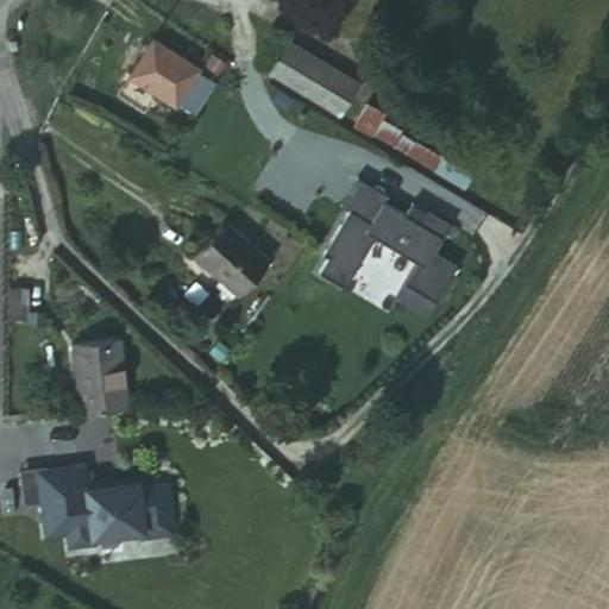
[(321,64),(305,52),(287,83),(303,94),(321,64)]
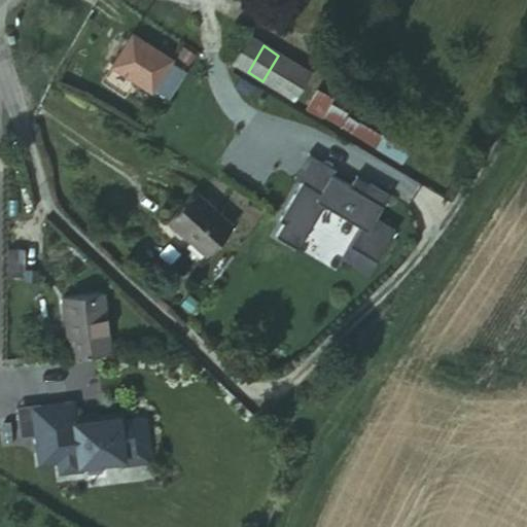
[(169,107),(185,82),(168,70),(170,68),(134,46),(114,77),(148,99),(152,96),(169,107)]
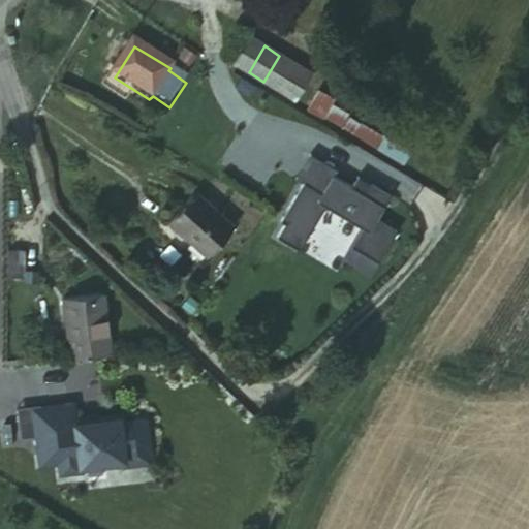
[(305,164),(291,188),(299,192),(317,204),(328,186),(331,180),(305,164)]
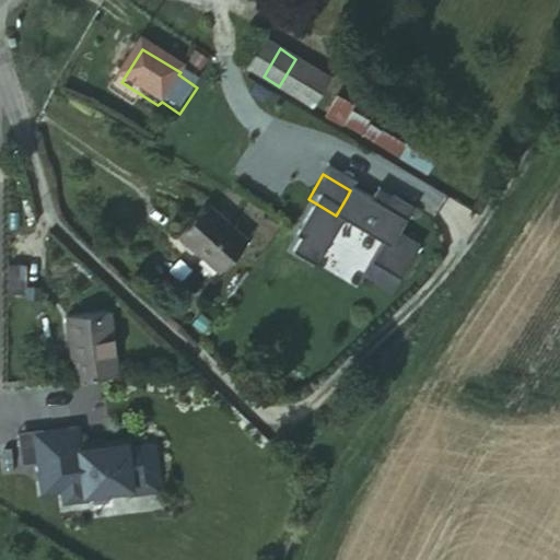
[(182,188),(167,209),(198,231),(212,208),(182,188)]
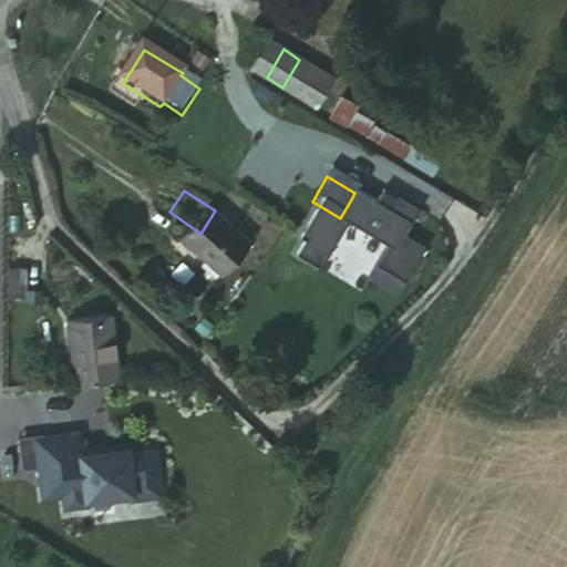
[(383,192),(380,198),(394,207),(398,200),(383,192)]
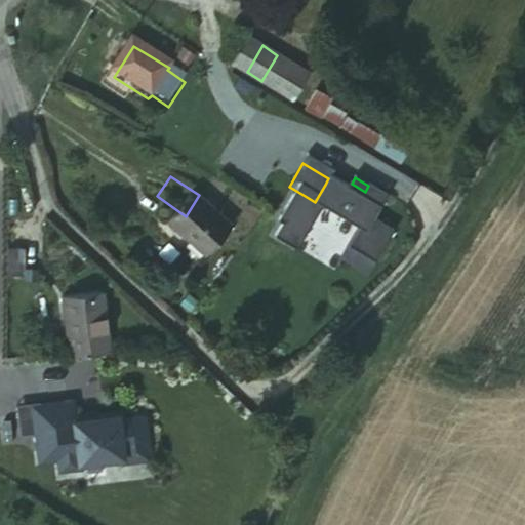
[(296,250),(323,207),(359,229),(349,247),(374,263),(394,232),(373,220),(388,197),(368,186),(365,192),(352,184),(344,196),(325,185),(315,202),(296,191),(278,221),(283,224),(275,237),(296,250)]
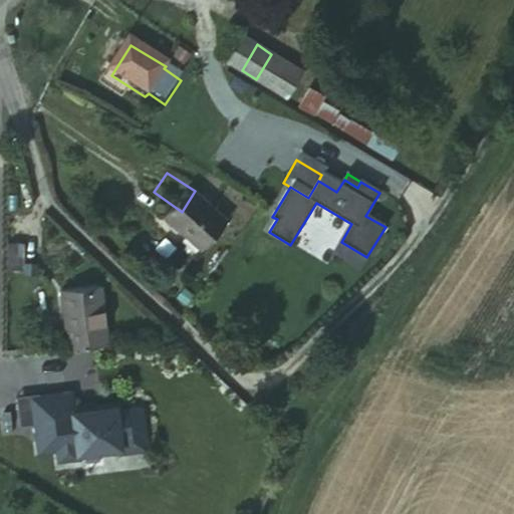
[(22,254),(23,267),(35,266),(35,254),(23,254),(23,234),(8,235),(8,254),(22,254)]
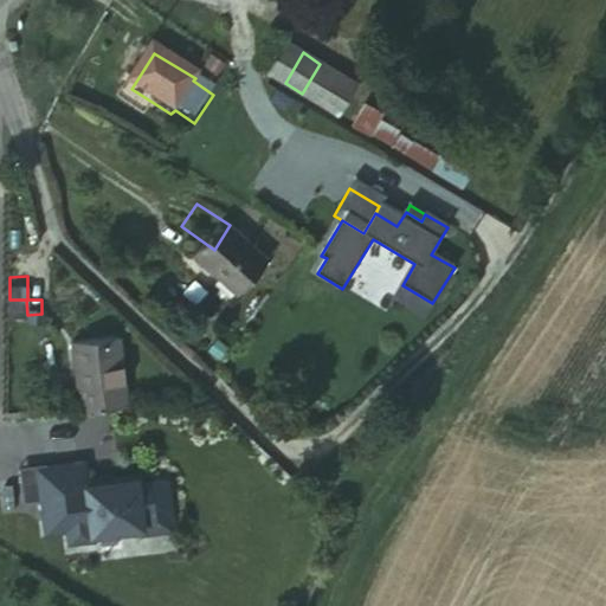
[(105,413),(129,410),(120,342),(96,346),(104,406),(105,413)]
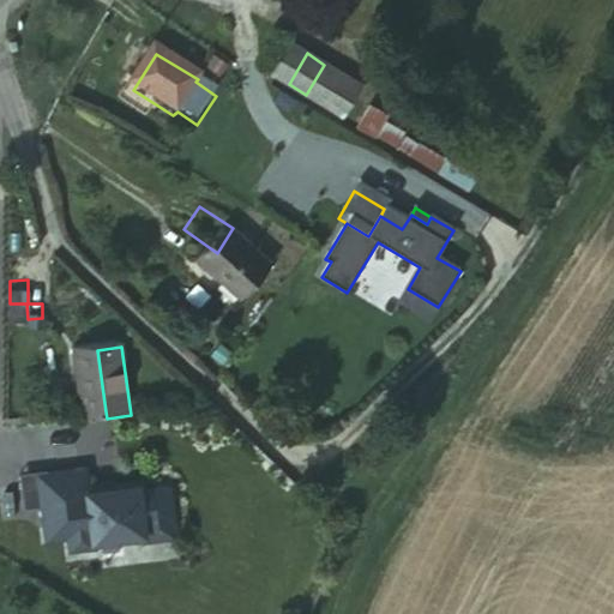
[(106,411),(97,350),(78,351),(85,414),(106,411)]
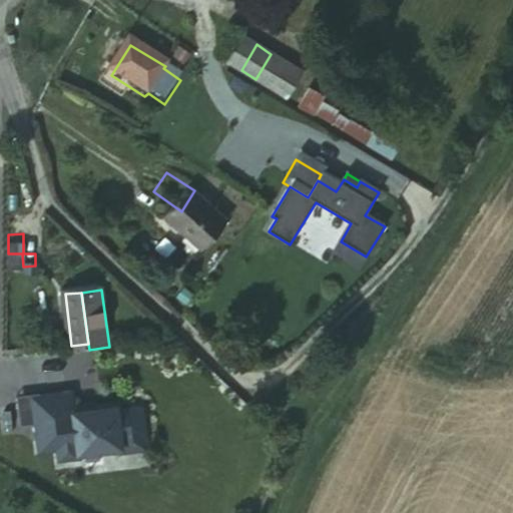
[(33,401),(40,456),(58,453),(59,464),(79,462),(78,457),(121,452),(121,457),(146,454),(141,413),(119,415),(118,407),(97,410),(97,412),(73,415),(71,397),(33,401)]
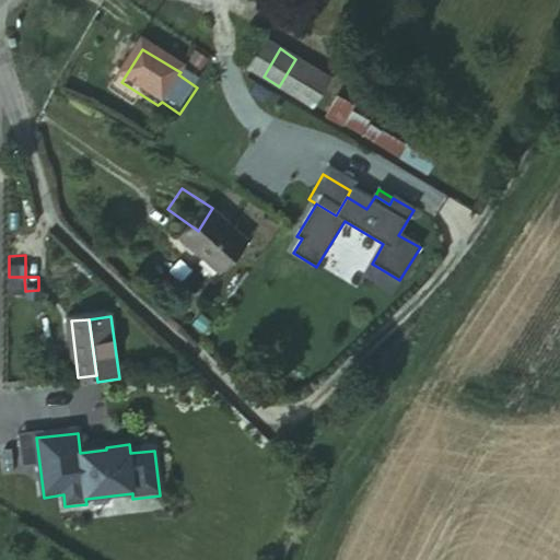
[(36,438),(20,440),(24,473),(39,470),(36,438)]
